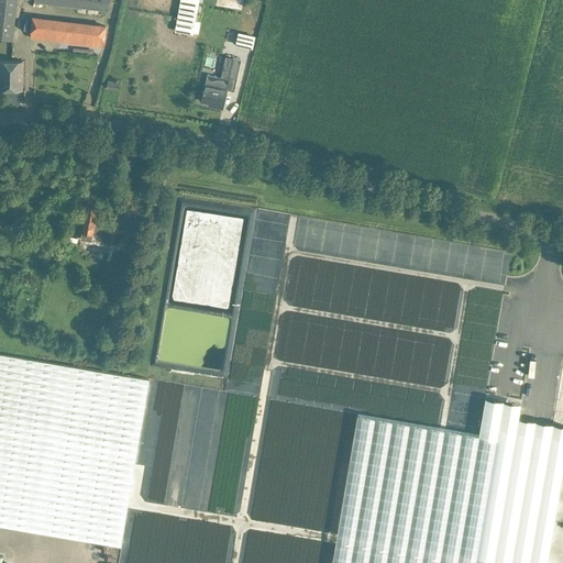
[(0,0),(0,39),(15,41),(20,0),(0,0)]
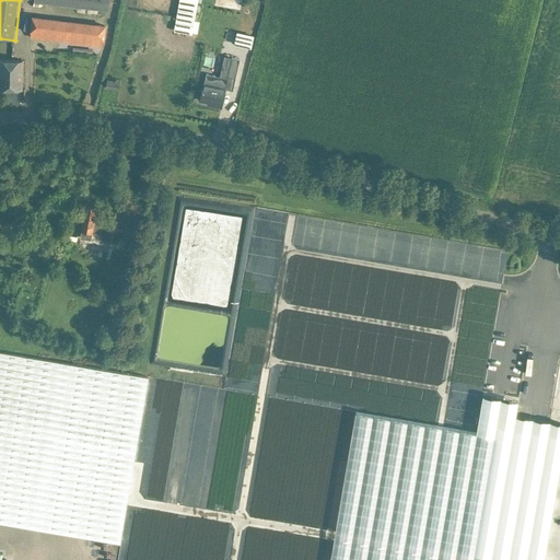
[(35,0),(35,1),(106,11),(107,0),(35,0)]
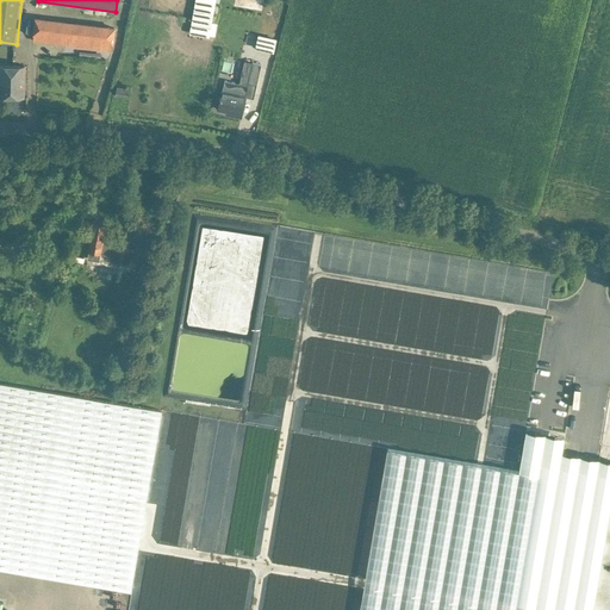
[(36,18),(33,42),(55,44),(62,45),(73,48),(74,45),(112,50),(112,42),(113,43),(114,27),(36,18)]
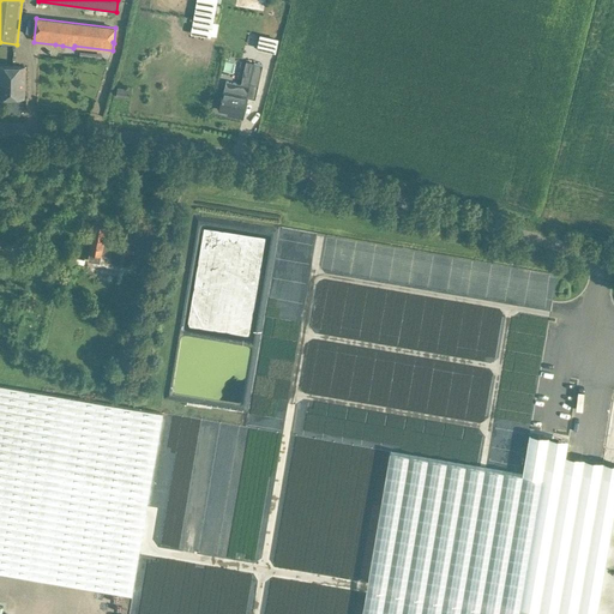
[(256,58),(250,83),(259,85),(265,60),(256,58)]
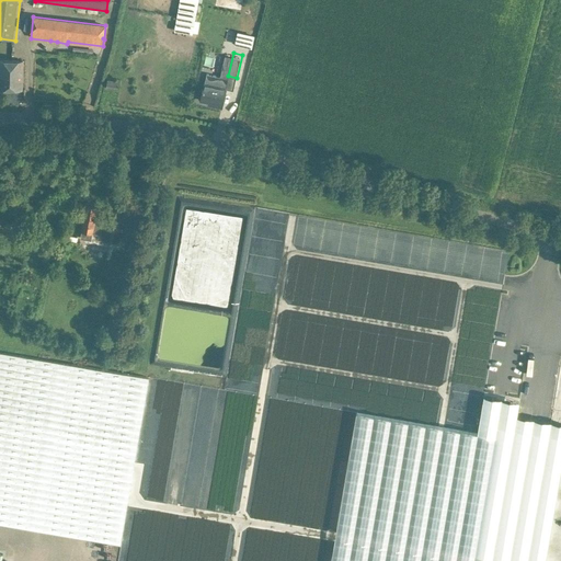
[(0,59),(0,88),(22,89),(23,60),(0,59)]
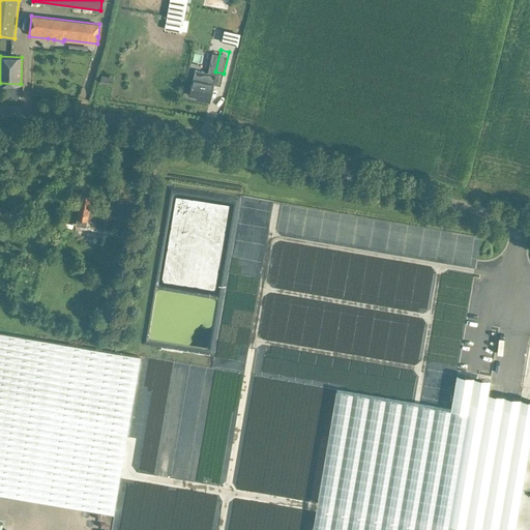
[(195,69),(189,94),(202,97),(202,99),(209,101),(215,75),(195,69)]
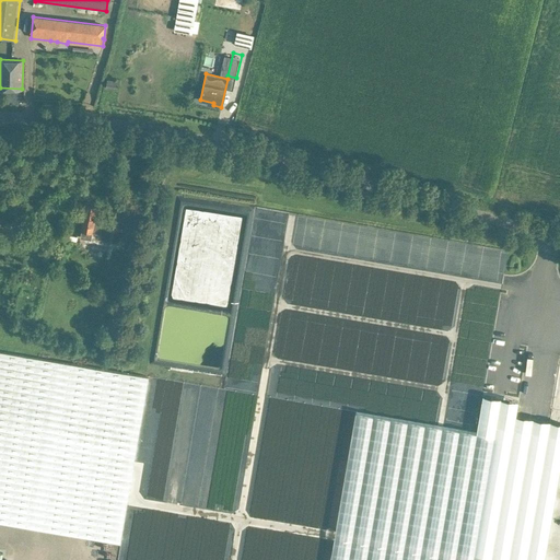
[(106,88),(117,89),(118,81),(107,79),(106,88)]
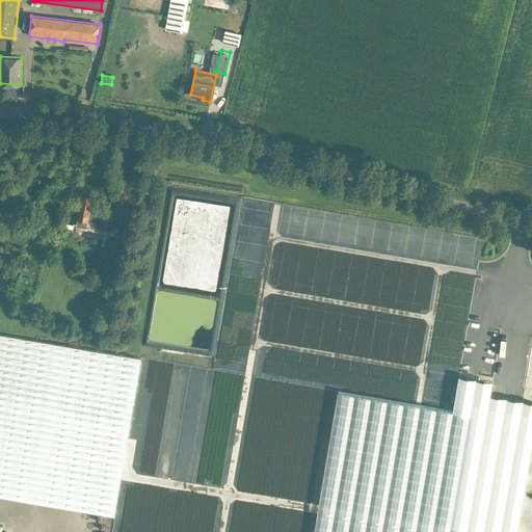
[(77,219),(96,222),(99,206),(90,205),(92,196),(82,194),(77,219)]
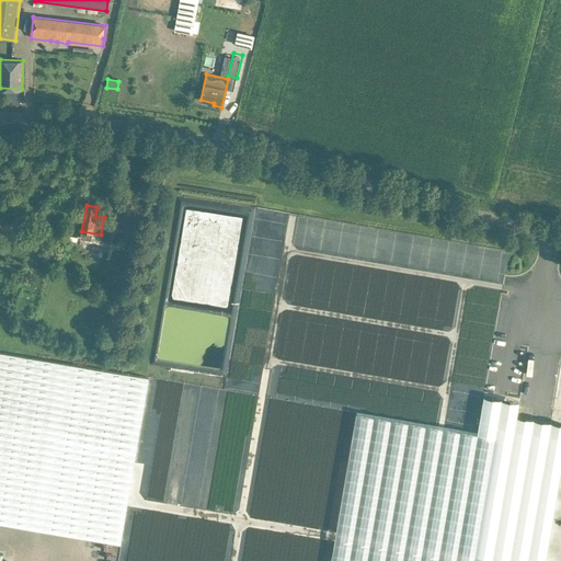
[(109,209),(103,240),(119,243),(125,212),(109,209)]
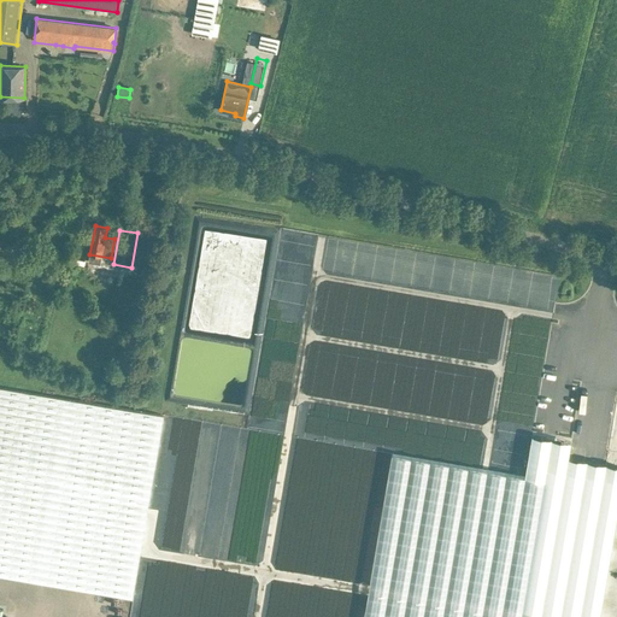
[(0,387),(0,575),(133,598),(163,416),(0,387)]
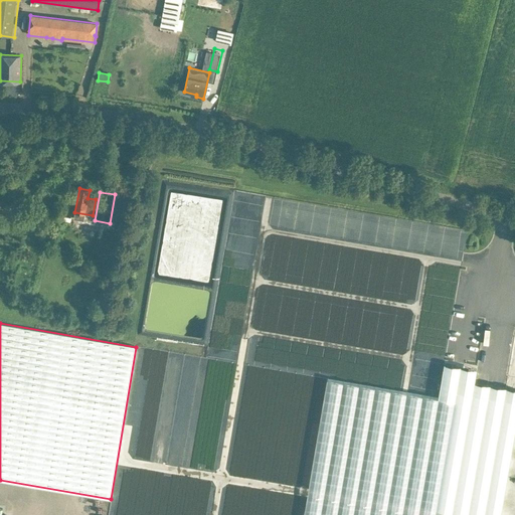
[(438,397),(327,379),(304,514),(499,514),(514,422),(514,390),(473,383),(475,373),(443,368),(438,397)]
